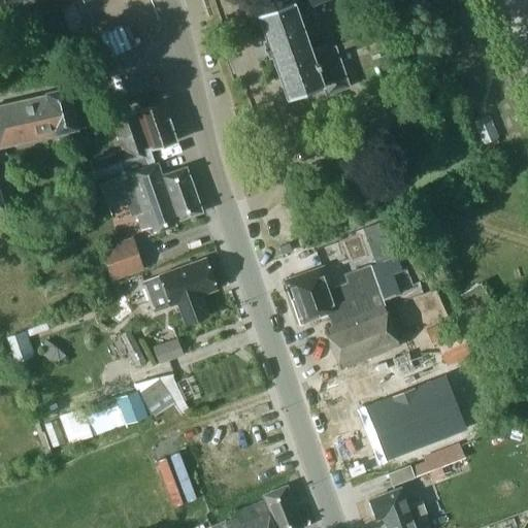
[(314,9),(311,4),(310,5),(307,0),(294,0),(295,1),(257,14),(266,38),(262,39),(268,56),(271,55),(287,98),(323,86),(326,95),(350,87),(335,45),(312,54),(299,15),(314,9)]
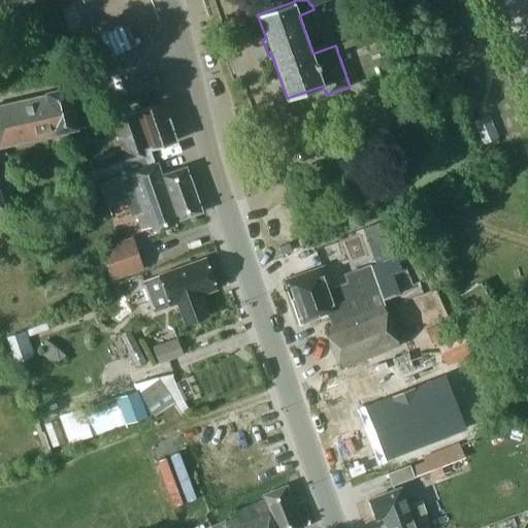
[(0,146),(76,129),(67,88),(44,94),(44,95),(0,105),(0,146)]
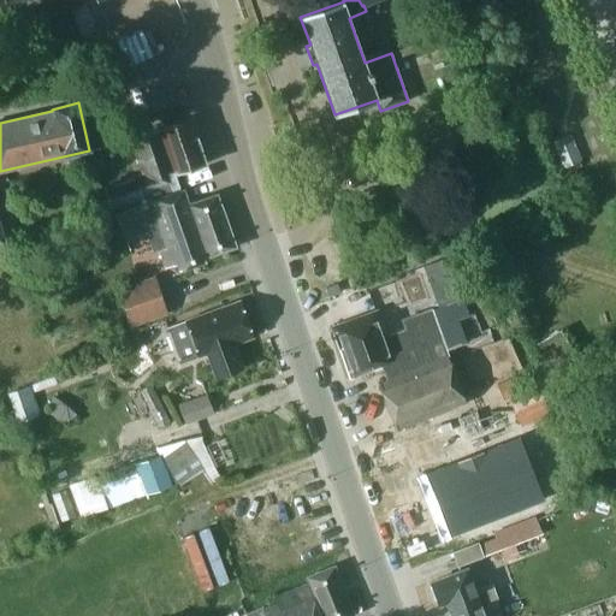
[(142,173),(102,187),(111,209),(179,187),(176,175),(207,164),(191,118),(130,140),(142,173)]
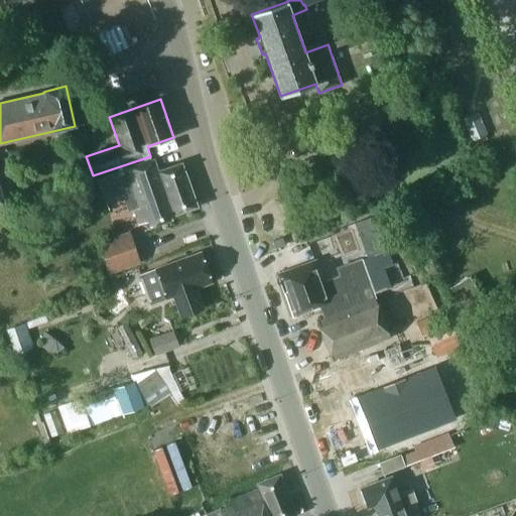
[(345,125),(354,145),(393,128),(385,108),(345,125)]
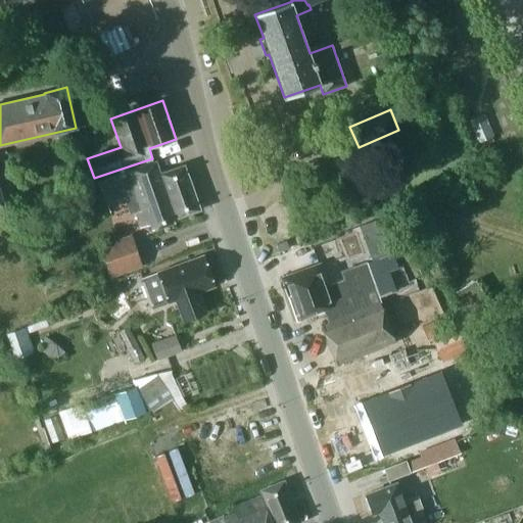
[(478,142),(493,136),(484,113),(469,121),(478,142)]
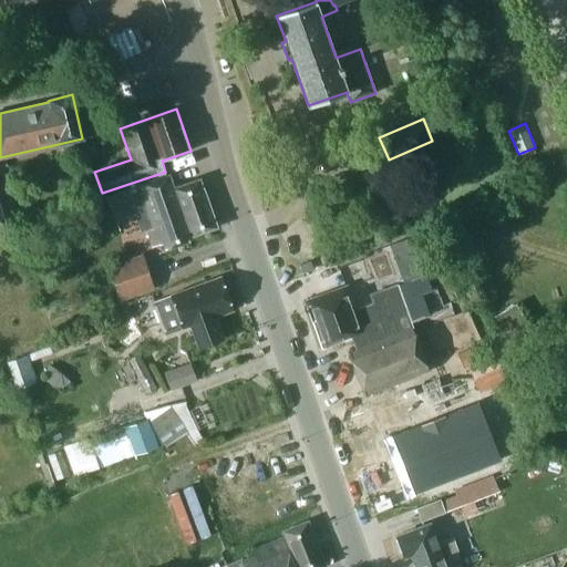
[(0,165),(0,223),(4,222),(1,212),(13,208),(1,165),(0,165)]
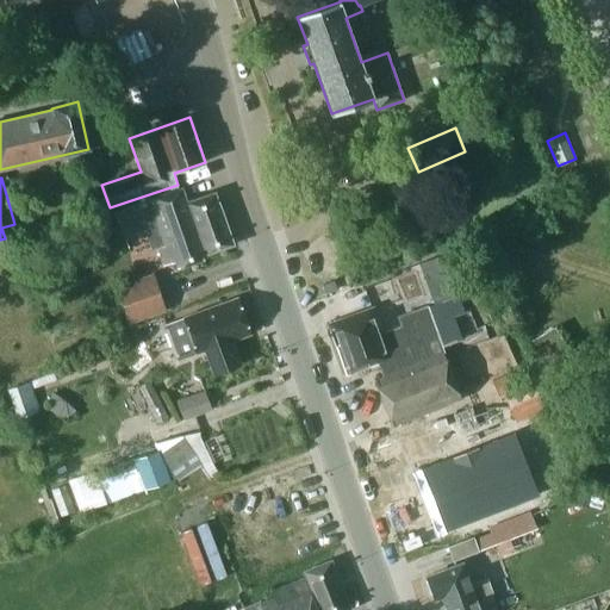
[(138,203),(114,211),(124,238),(145,230),(153,249),(157,248),(163,263),(175,260),(178,267),(206,257),(205,254),(232,244),(215,192),(187,201),(181,188),(151,199),(149,194),(137,199),(138,203)]
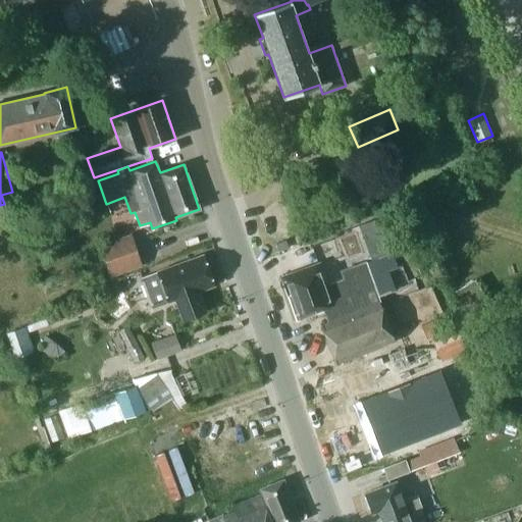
[(84,177),(82,170),(69,173),(74,191),(87,188),(84,177)]
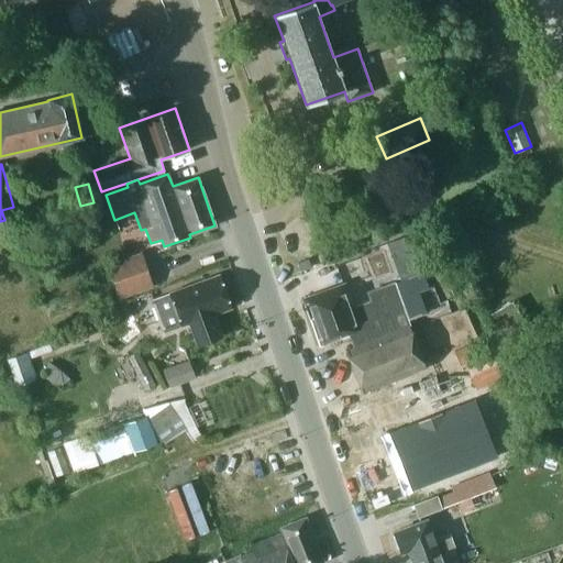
[(409,249),(405,238),(387,243),(392,255),(409,249)]
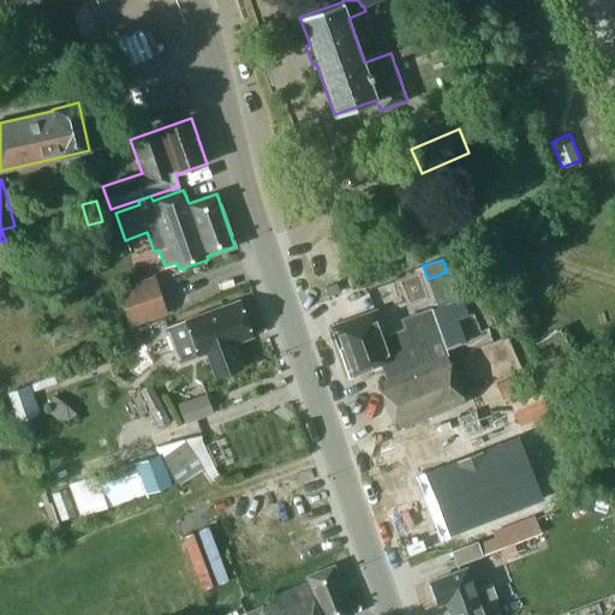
[(168,312),(155,275),(118,288),(131,326),(168,312)]
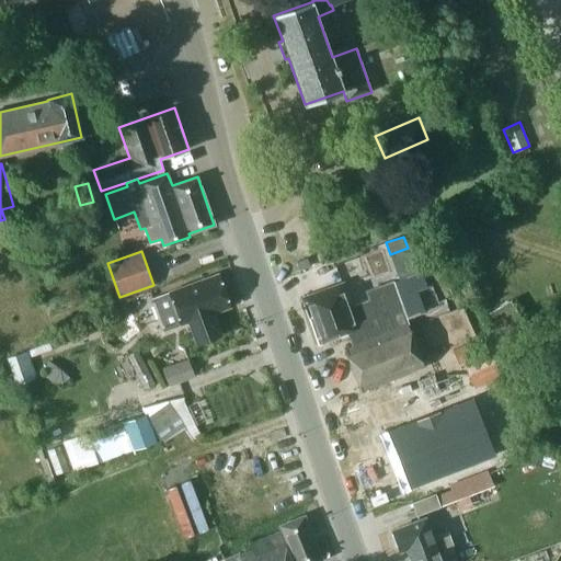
[(231,308),(219,274),(169,293),(180,324),(180,327),(189,323),(196,345),(222,336),(215,313),(231,308)]
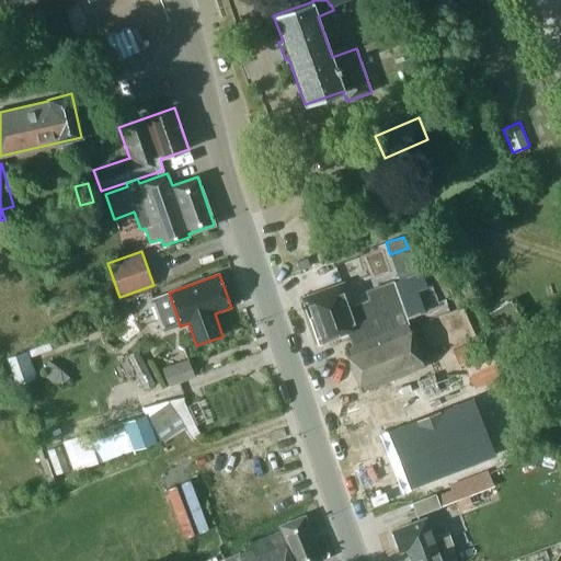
[(343,348),(361,391),(424,366),(392,282),(366,292),(369,299),(353,306),(344,284),(302,299),(320,343),(347,332),(353,345),(343,348)]
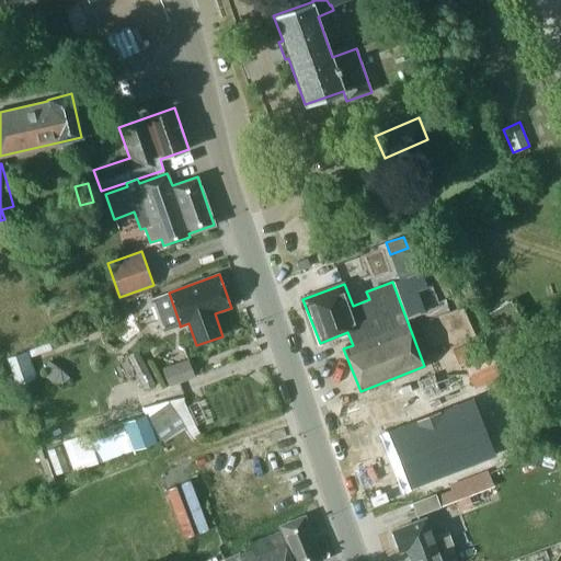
[(169,293),(150,298),(161,330),(180,324),(169,293)]
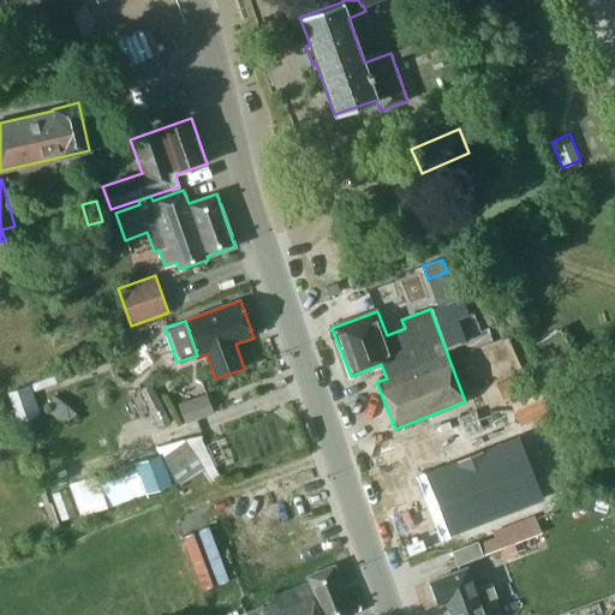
[(518,378),(497,387),(502,399),(530,388),(525,376),(518,378)]
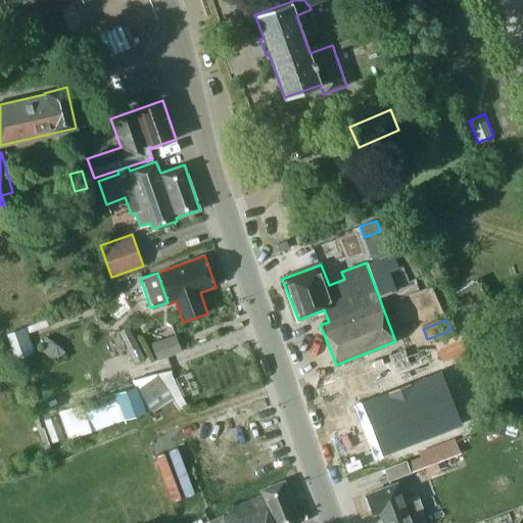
[(26,327),(7,333),(15,358),(34,352),(26,327)]
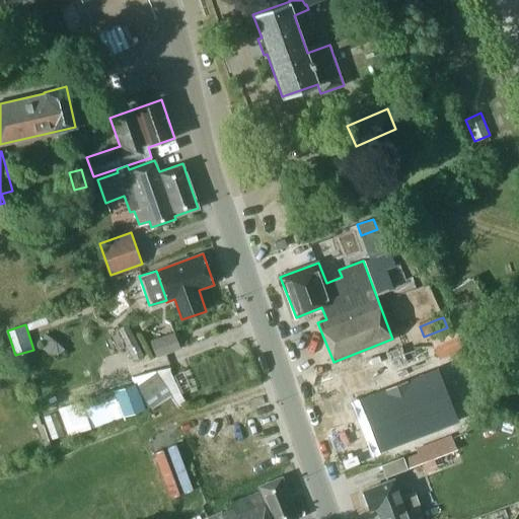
[(119,324),(112,329),(120,345),(125,342),(124,338),(126,337),(119,324)]
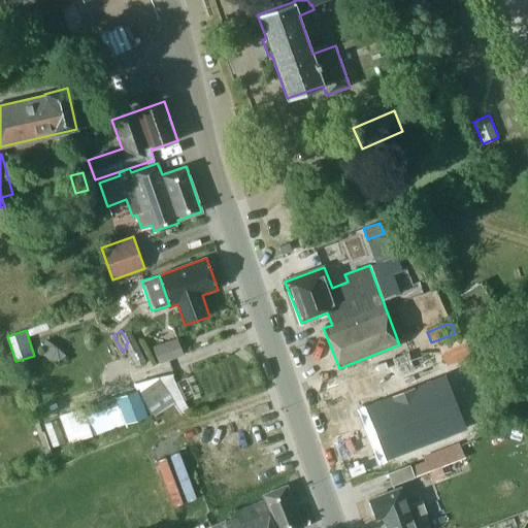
[(160,363),(182,352),(175,337),(153,348),(160,363)]
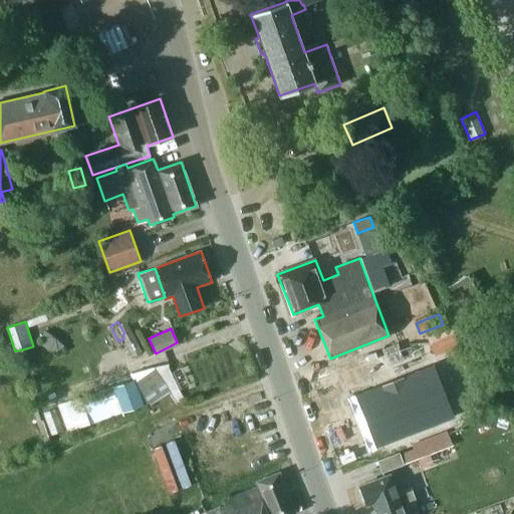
[(124,333),(122,334),(123,338),(133,356),(140,352),(129,331),(124,333)]
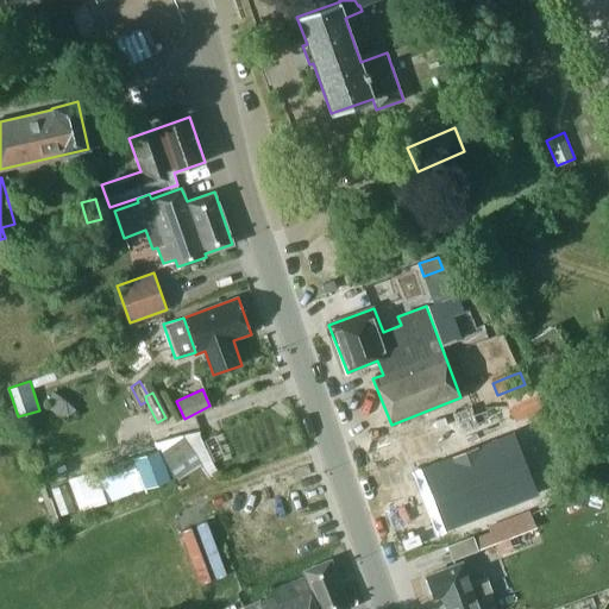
[(545,410),(539,396),(509,409),(515,422),(545,410)]
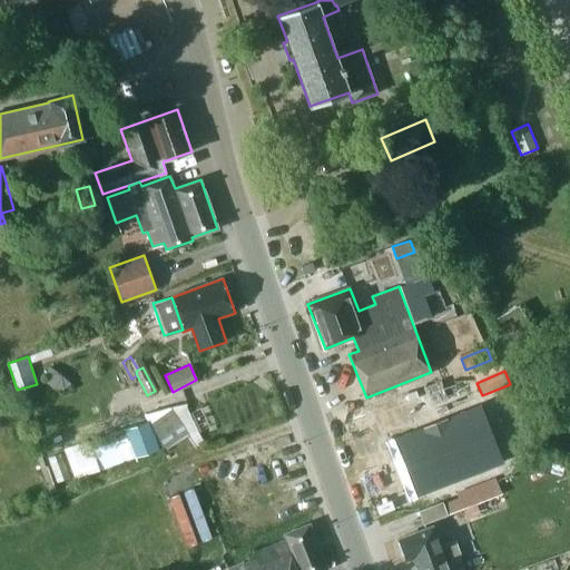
[(433,406),(468,396),(461,376),(428,386),(433,406)]
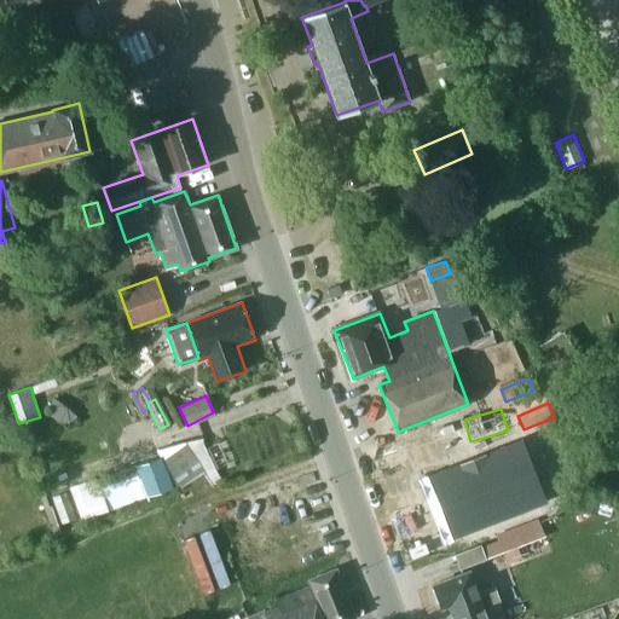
[(522,439),(424,478),(450,541),(547,502),(522,439)]
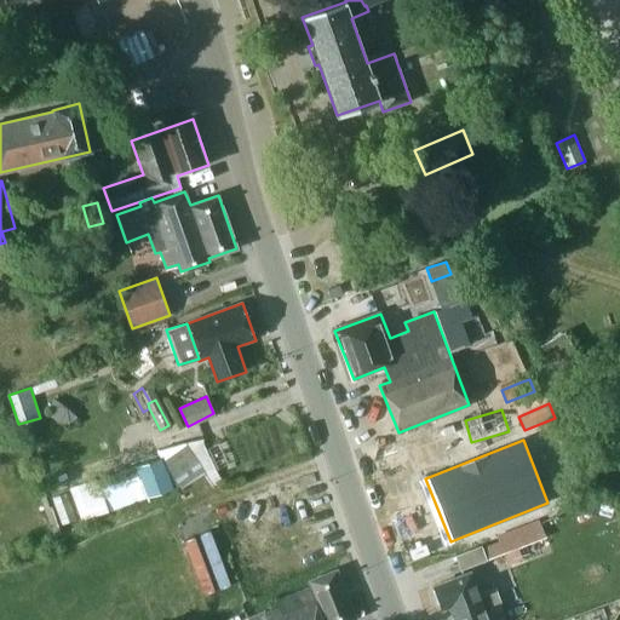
[(188,446),(164,460),(176,480),(181,486),(183,489),(206,475),(200,464),(188,446)]
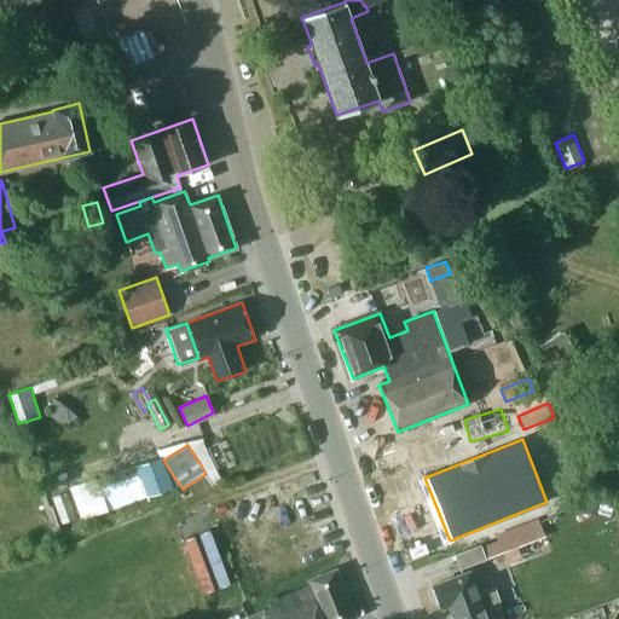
[(150,462),(96,478),(77,485),(79,486),(90,515),(90,518),(131,502),(160,491),(150,462)]
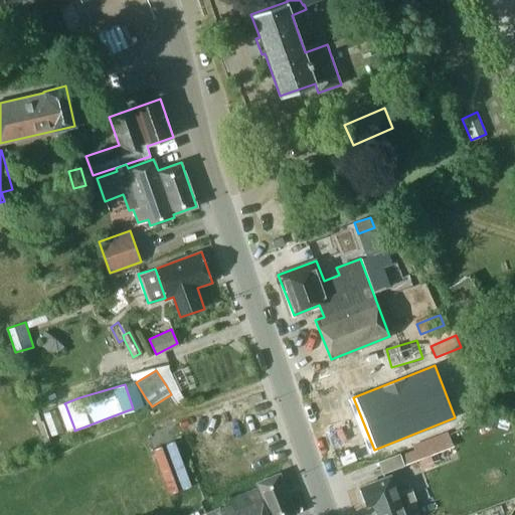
[(65,404),(59,407),(68,431),(74,428),(65,404)]
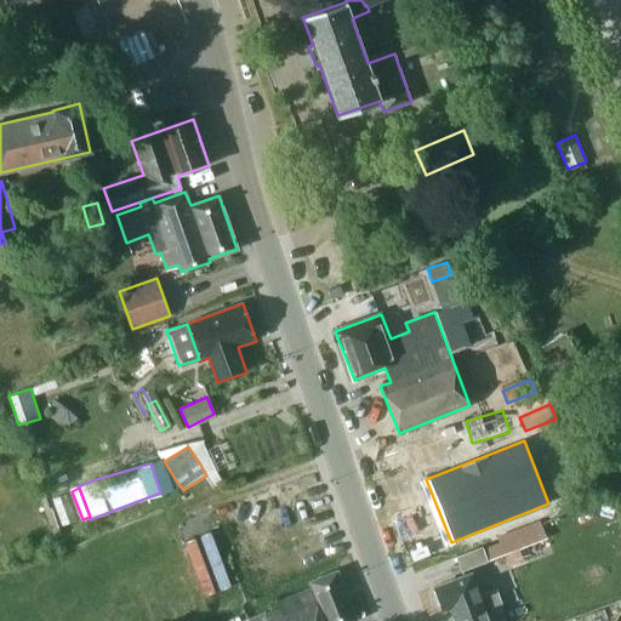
[(67,494),(56,497),(67,524),(78,520),(67,494)]
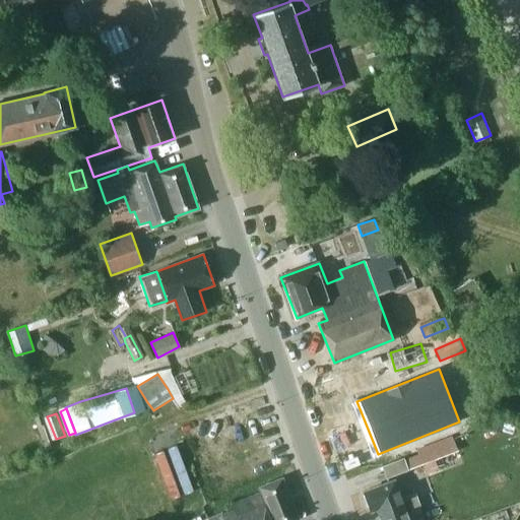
[(386,478),(457,451),(452,436),(416,450),(418,454),(404,460),(403,458),(382,466),(386,478)]
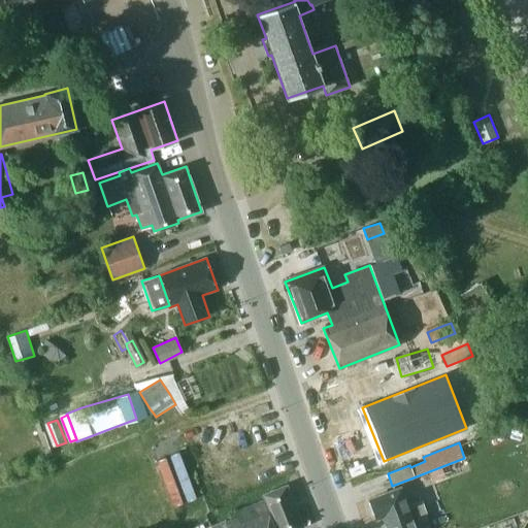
[(408,502),(401,484),(369,496),(371,499),(368,503),(371,513),(376,514),(377,516),(385,513),(390,527),(432,527),(426,510),(427,509),(423,497),(408,502)]
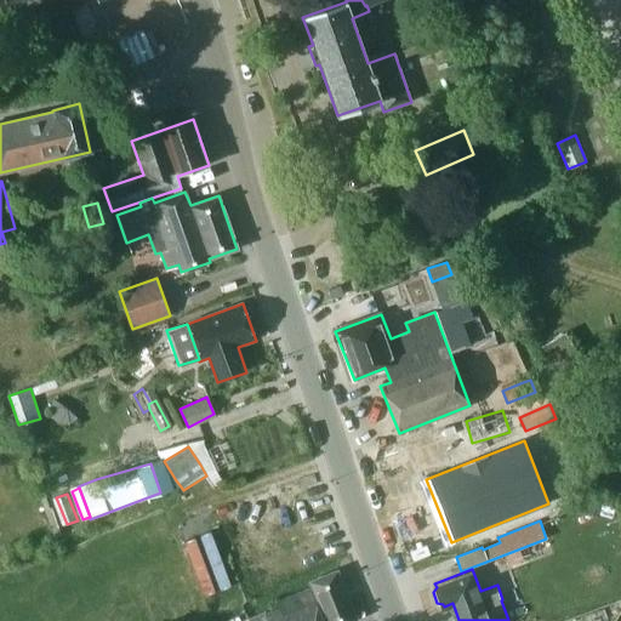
[(248,620),(351,620),(357,619),(336,570),(308,582),(311,586),(277,600),(279,608),(248,620)]
